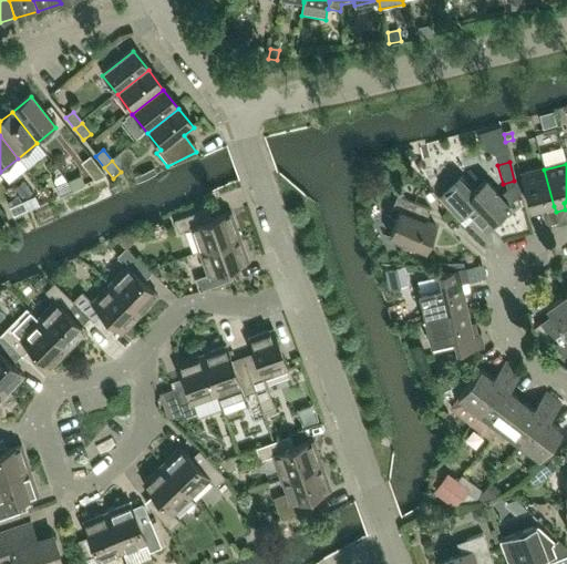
[(554,206),(544,170),(519,176),(529,213),(554,206)]
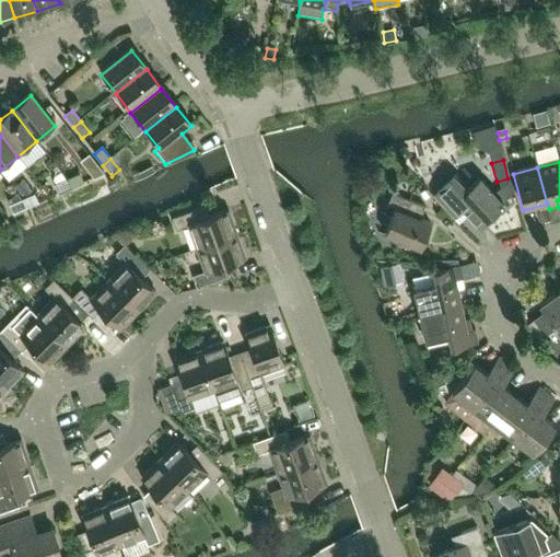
[(152,169),(132,176),(135,182),(154,174),(152,169)]
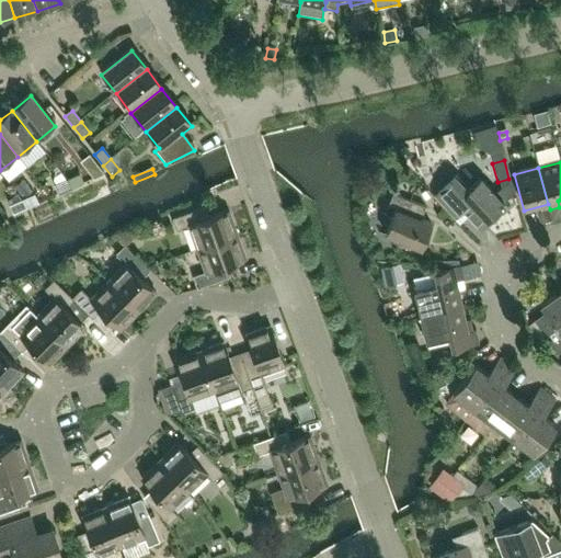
[(80,175),(67,182),(71,191),(84,185),(80,175)]
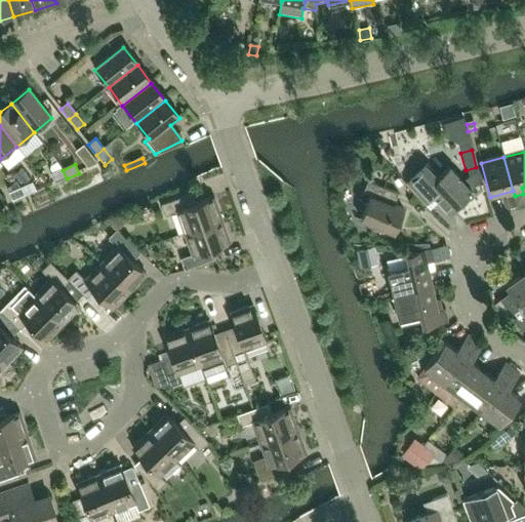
[(472,194),(449,169),(439,179),(427,166),(405,186),(426,207),(435,198),(449,214),(472,194)]
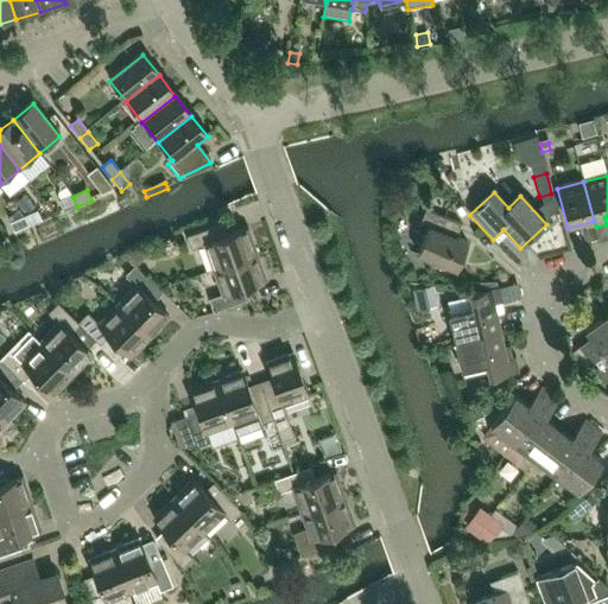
[(25,197),(16,203),(24,216),(33,209),(25,197)]
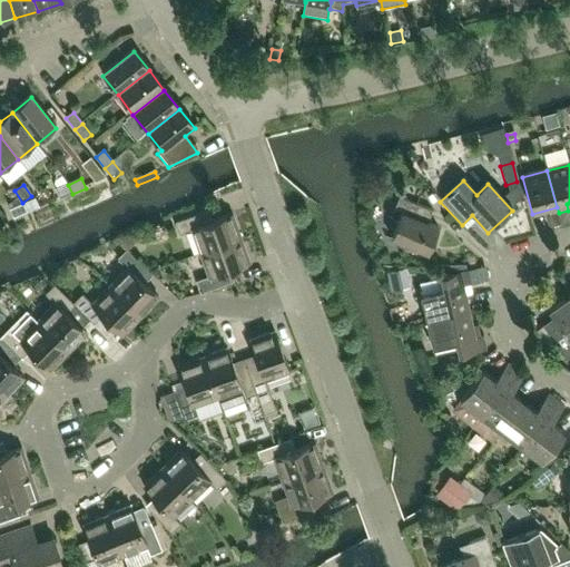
[(59,199),(72,194),(68,185),(56,191),(59,199)]
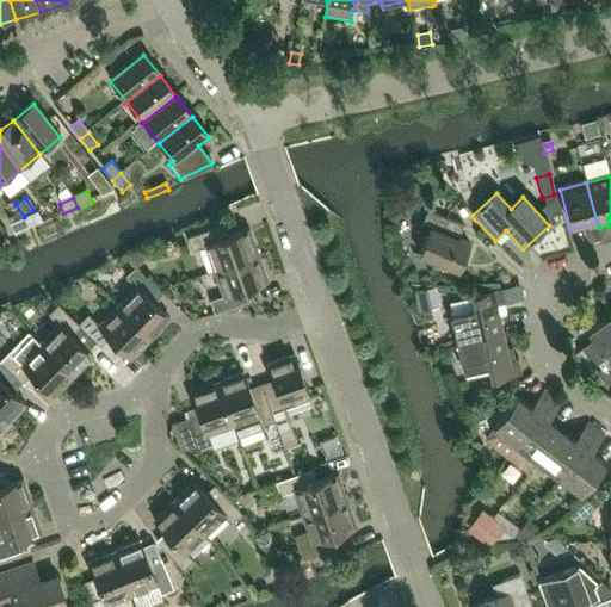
[(38,214),(24,220),(29,229),(42,223),(38,214)]
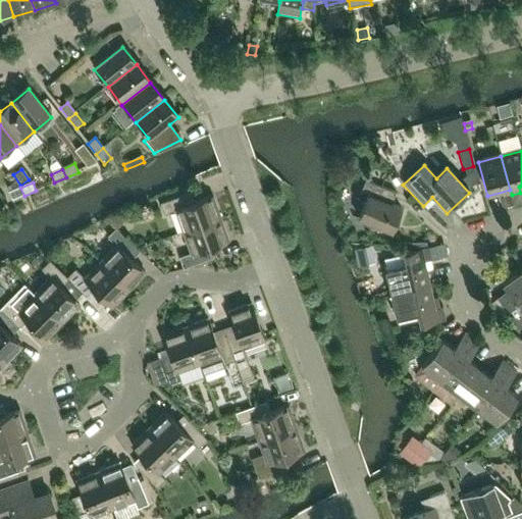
[(401,210),(392,206),(396,195),(366,183),(361,195),(368,198),(359,220),(392,234),(401,210)]
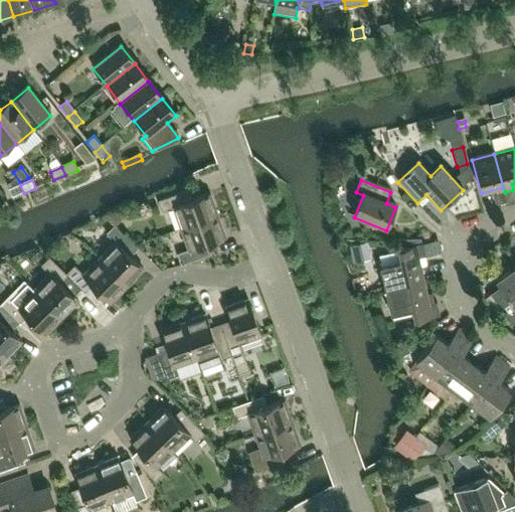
[(12,198),(24,193),(20,185),(9,190),(12,198)]
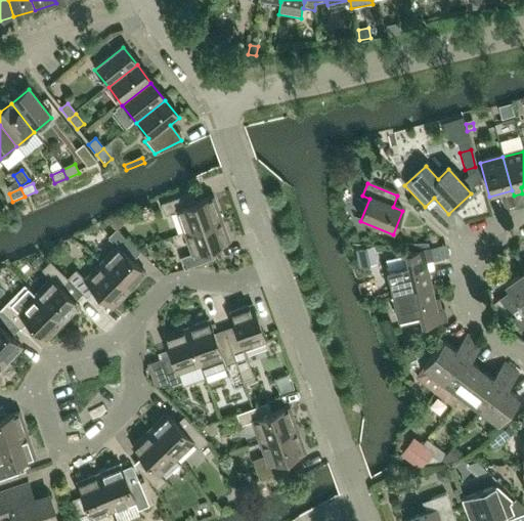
[(523,200),(522,193),(514,196),(517,208),(523,205),(523,200)]
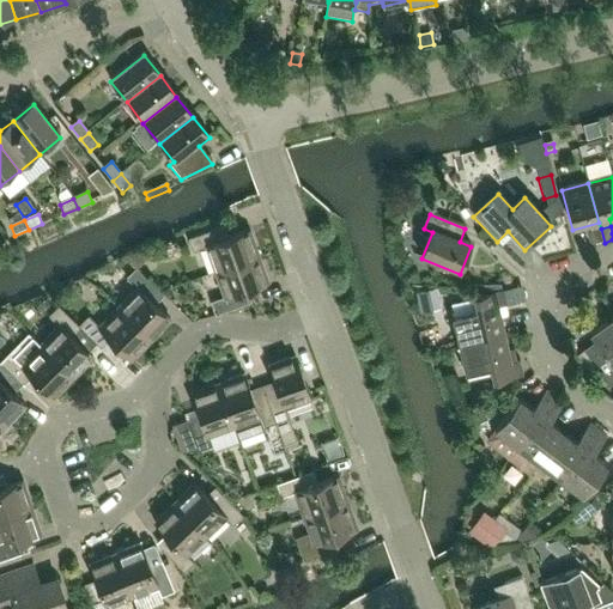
[(594,245),(605,243),(601,229),(590,232),(594,245)]
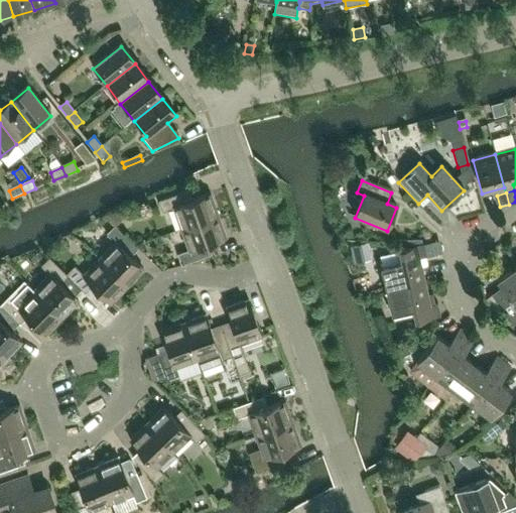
[(227,240),(211,196),(186,204),(183,194),(158,203),(162,214),(173,210),(188,252),(177,256),(181,268),(207,259),(203,248),(227,240)]
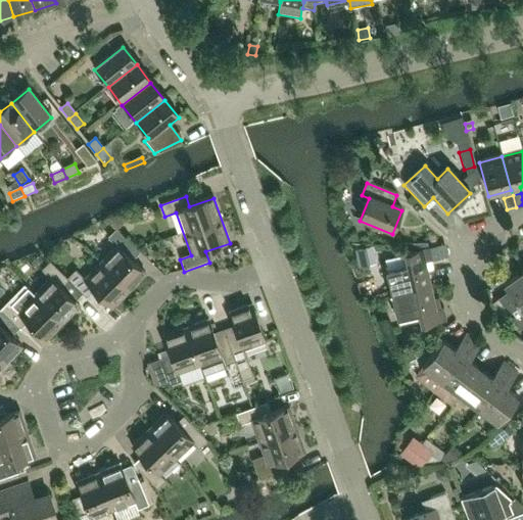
[(146,276),(128,257),(136,249),(116,231),(107,239),(116,248),(100,265),(129,292),(146,276)]
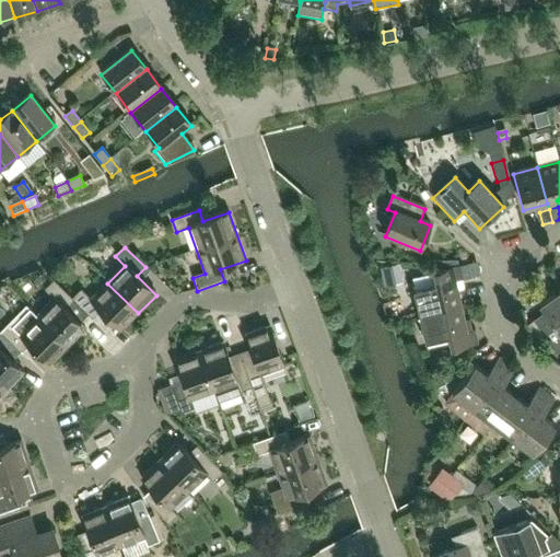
[(405,283),(400,266),(381,270),(385,288),(405,283)]
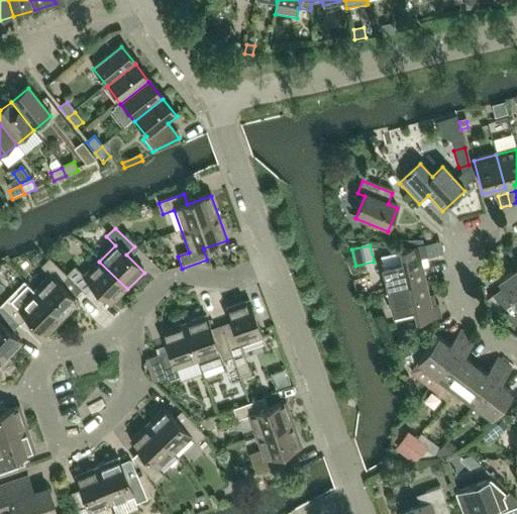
[(426,284),(421,262),(428,260),(425,246),(400,252),(403,264),(381,269),(387,293),(426,284)]
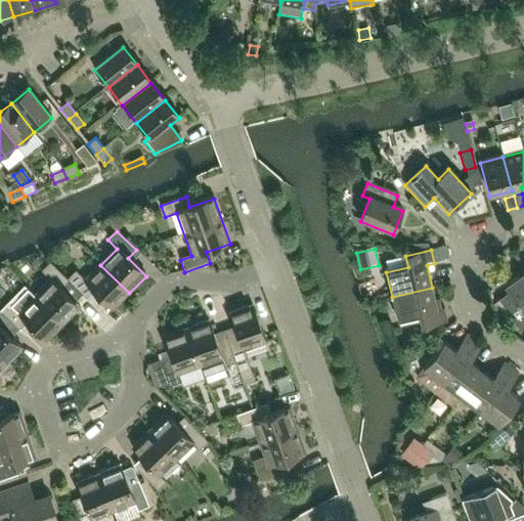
[(80,308),(61,291),(69,283),(68,280),(50,263),(42,272),(50,281),(35,297),(63,326),(80,308)]
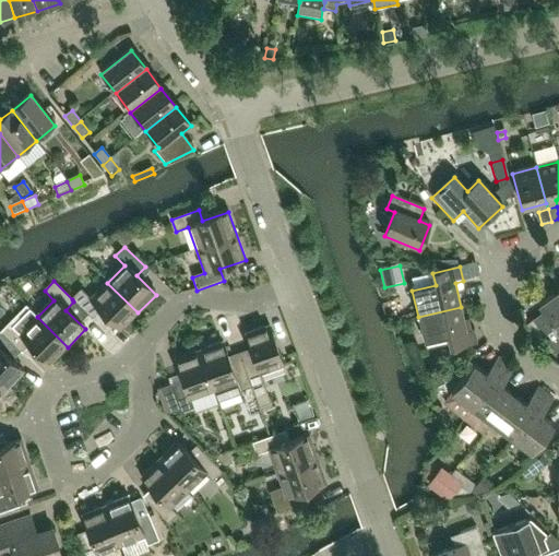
[(138,312),(107,283),(91,299),(81,291),(72,299),(73,302),(93,320),(100,311),(120,331),(138,312)]
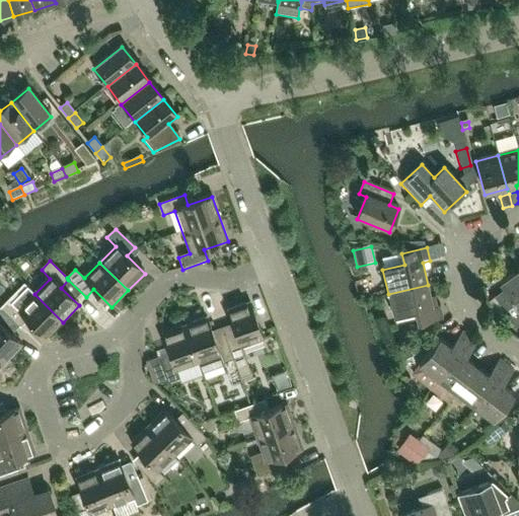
[(518,272),(501,286),(505,291),(494,298),(515,328),(518,325),(518,272)]
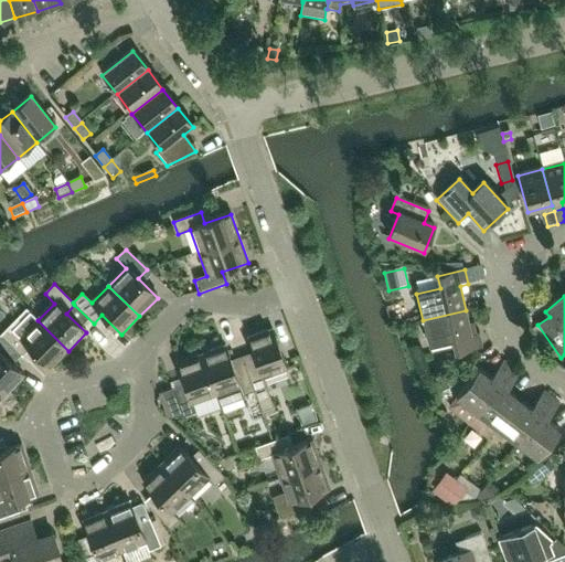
[(471,336),(466,310),(423,320),(428,347),(452,341),(455,354),(482,349),(479,335),(471,336)]
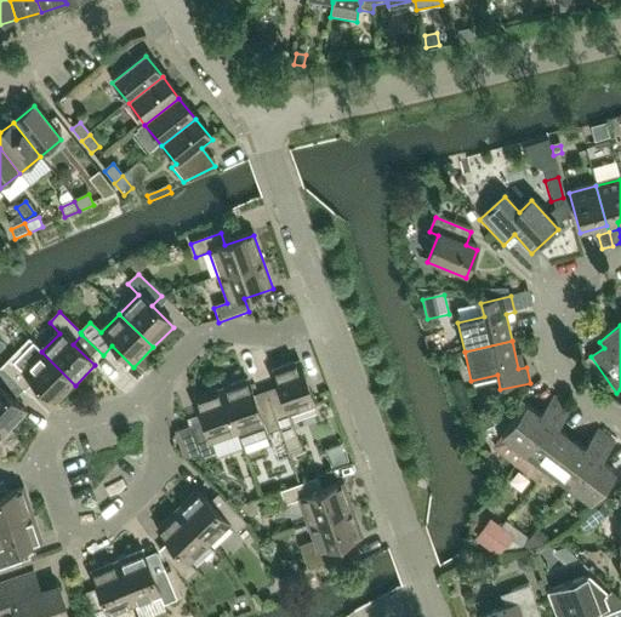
[(75,386),(41,352),(22,371),(11,361),(1,371),(13,383),(24,394),(33,384),(55,406),(75,386)]
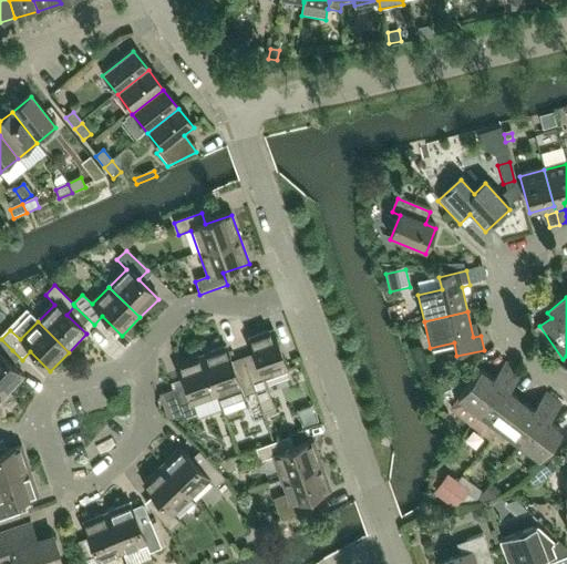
[(265,381),(288,372),(274,331),(248,340),(256,362),(245,366),(256,395),(263,414),(275,410),(265,381)]
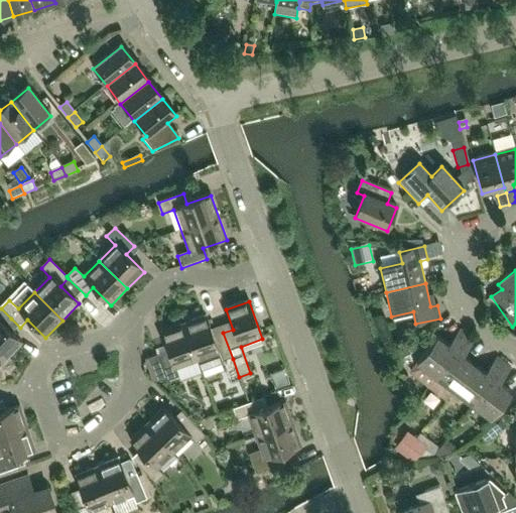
[(22,344),(4,327),(11,318),(1,308),(0,306),(0,355),(5,361),(22,344)]
